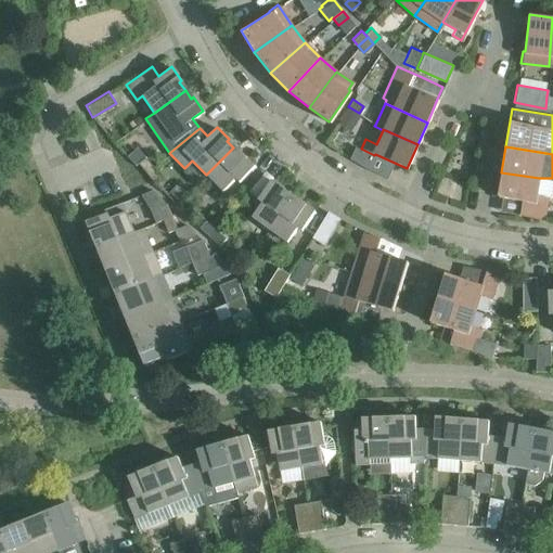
[(233,148),(206,175),(221,190),(234,178),(238,181),(239,180),(254,165),(242,153),(241,155),(233,148)]
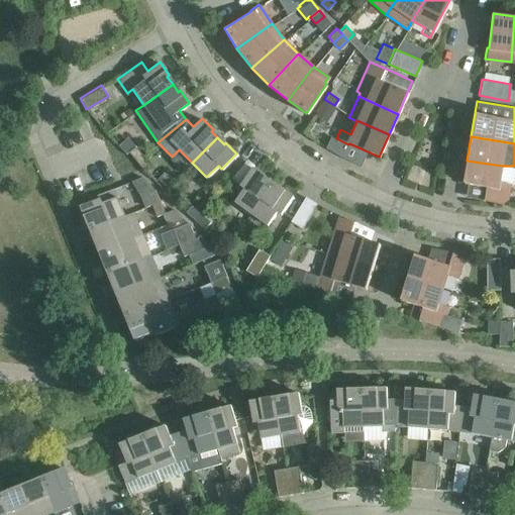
[(127,150),(135,161),(142,156),(134,145),(127,150)]
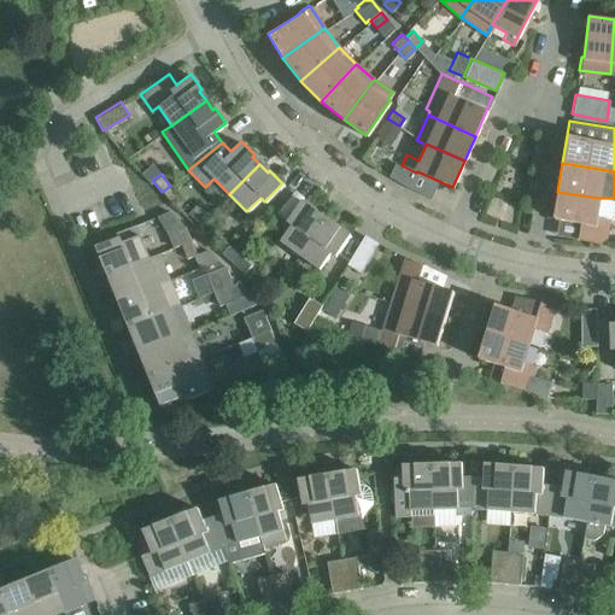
[(170,186),(162,192),(171,204),(180,197),(170,186)]
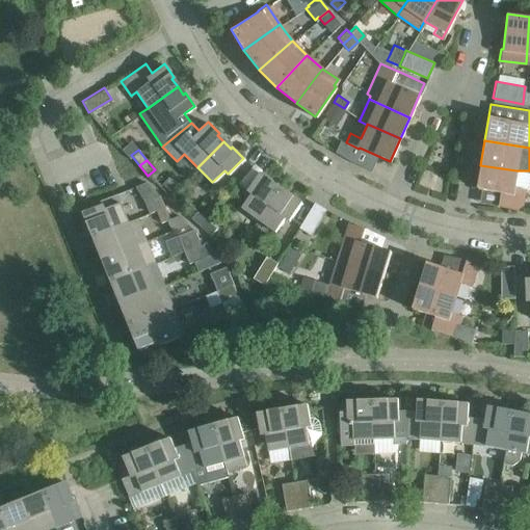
[(513,186),(517,170),(480,165),(476,188),(499,192),(497,206),(520,210),(524,187),(513,186)]
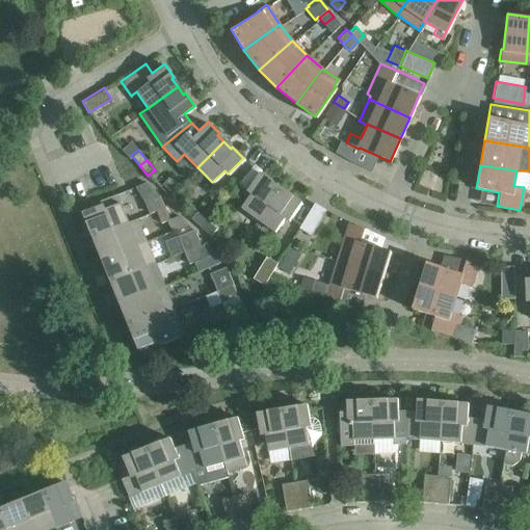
[(240,206),(257,218),(279,189),(271,183),(272,181),(259,171),(246,189),(250,192),(240,206)]
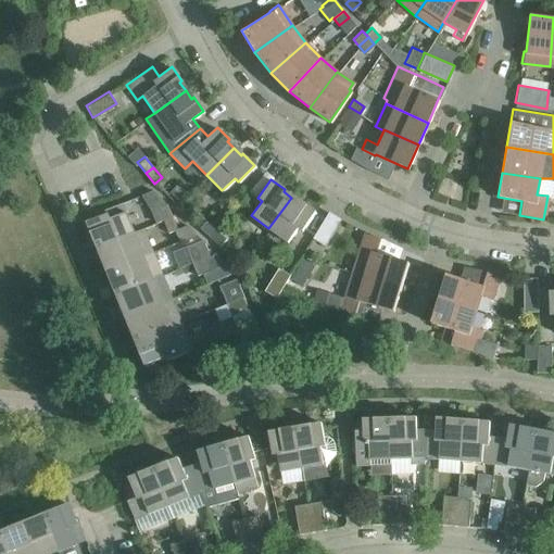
[(291,198),(268,228),(287,241),(297,227),(301,230),(302,228),(314,211),(301,201),(299,203),(291,198)]
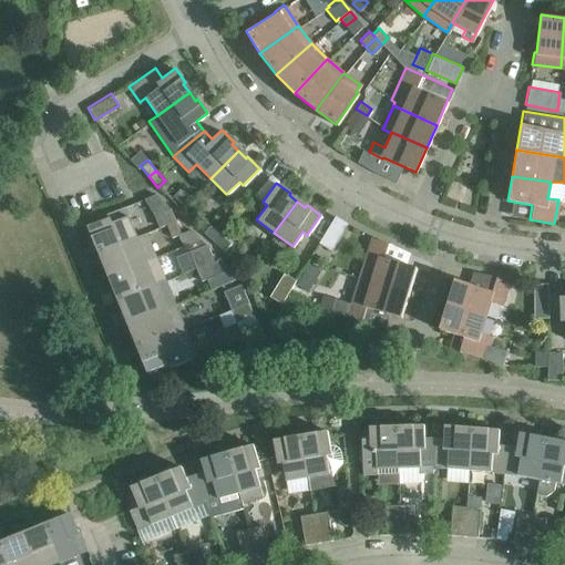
[(160,211),(165,224),(174,219),(168,207),(160,211)]
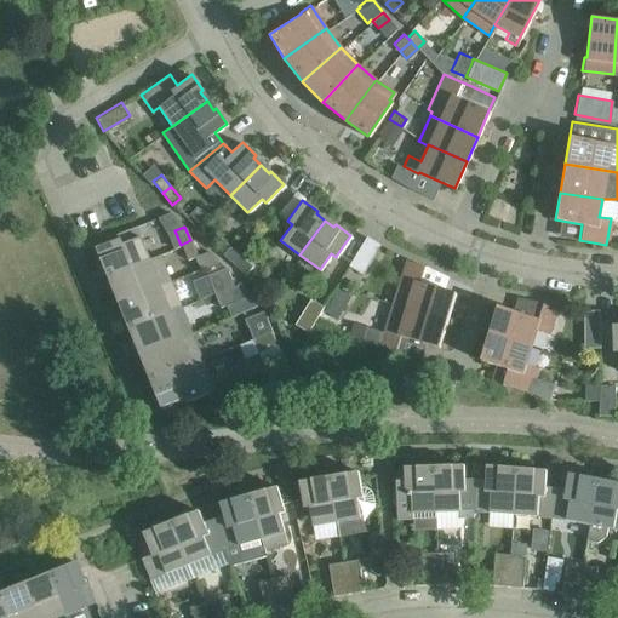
[(118,238),(113,239),(95,247),(102,264),(104,263),(109,274),(159,253),(155,246),(144,250),(139,235),(120,244),(118,238)]
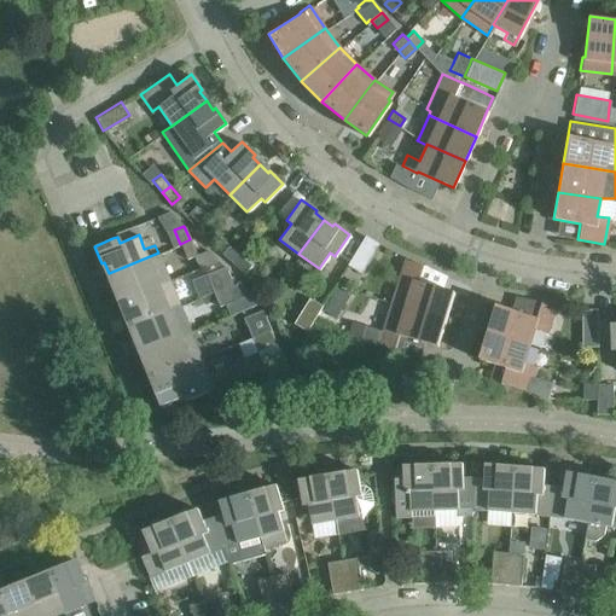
[(190,239),(180,244),(186,257),(196,254),(190,239)]
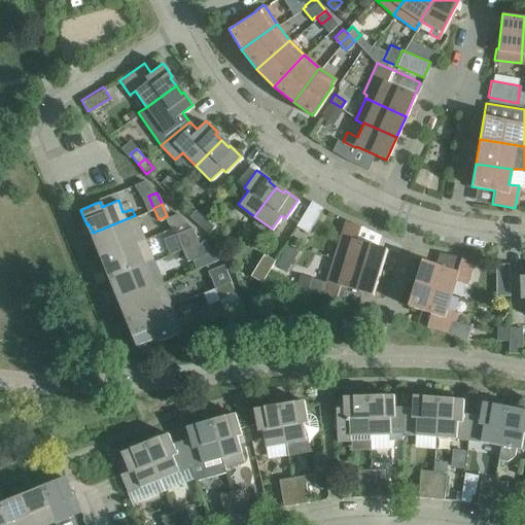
[(198,223),(203,217),(193,209),(187,215),(198,223)]
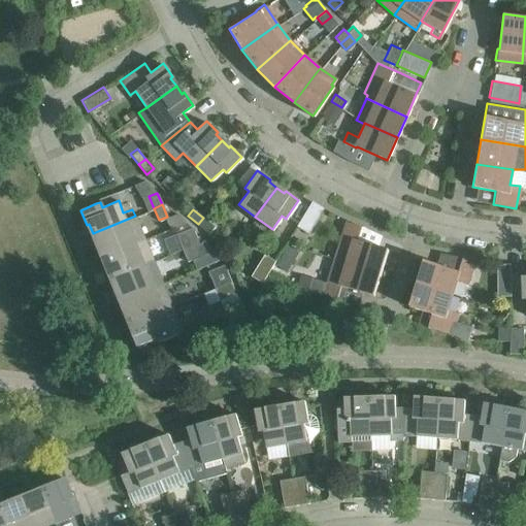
[(94,242),(99,256),(144,238),(135,216),(93,233),(96,241),(94,242)]
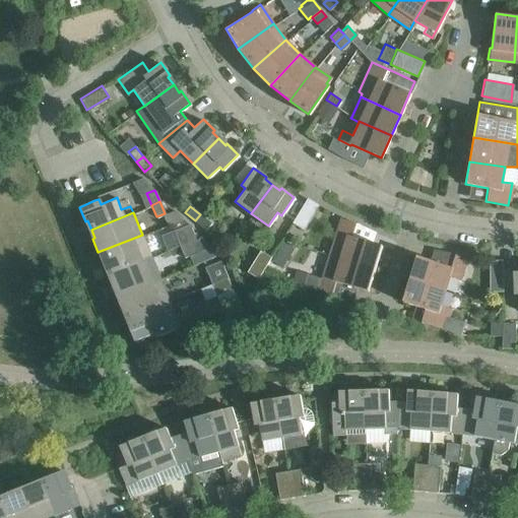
[(200,214),(195,220),(205,229),(210,221),(200,214)]
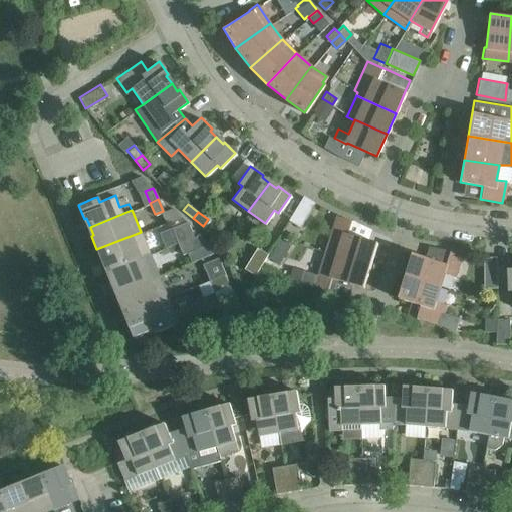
[(292,212),(288,219),(298,225),(303,218),(292,212)]
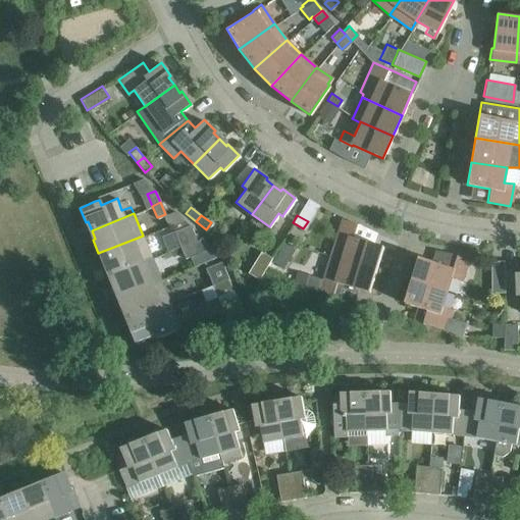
[(329,255),(375,269),(382,246),(352,237),(356,222),(341,218),(329,255)]
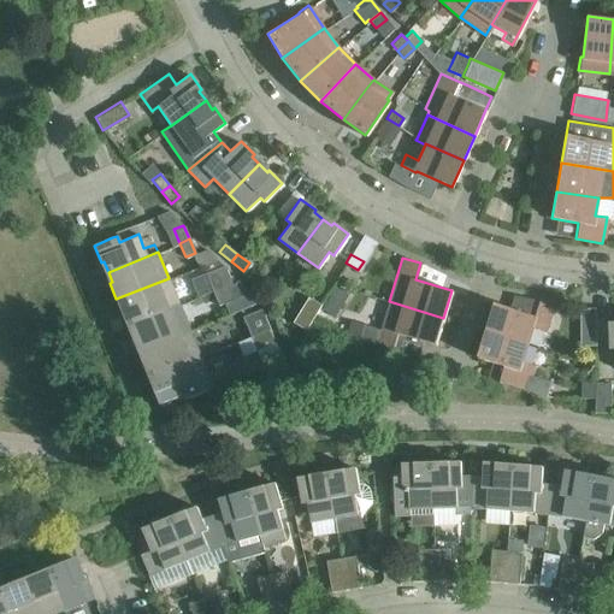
[(212,290),(231,282),(225,269),(222,265),(205,272),(212,290)]
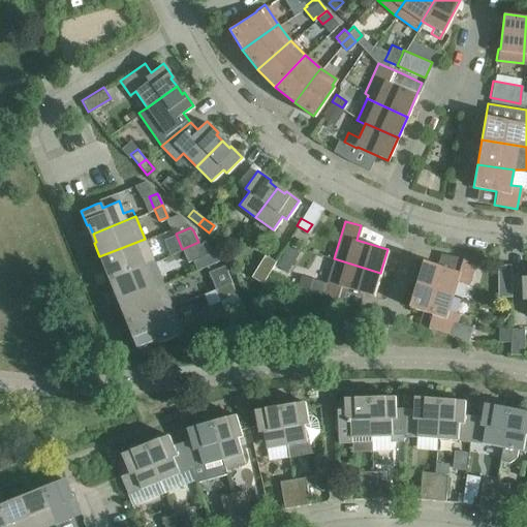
[(106,269),(111,278),(145,265),(153,260),(145,239),(99,256),(104,270),(106,269)]
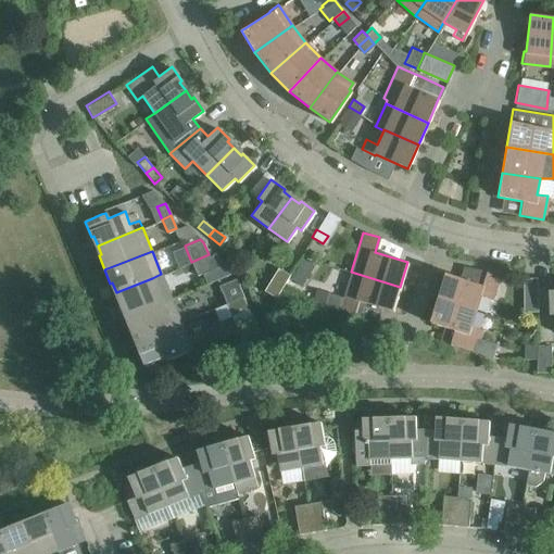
[(196,274),(224,263),(213,252),(210,255),(209,254),(191,262),(196,274)]
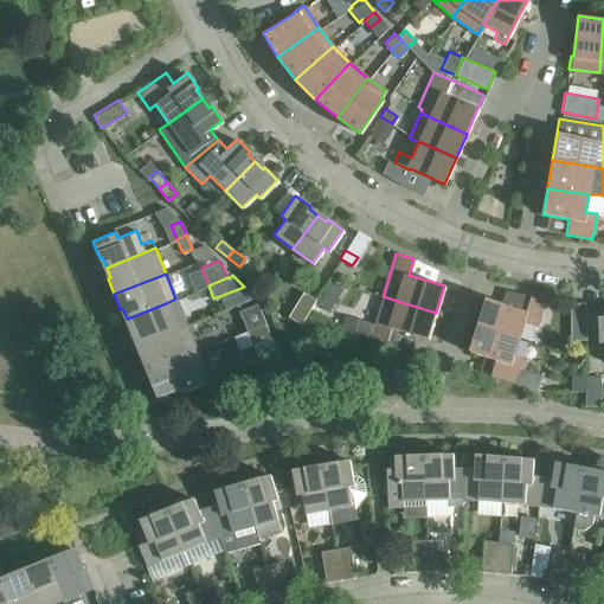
[(287,316),(300,325),(315,299),(302,290),(287,316)]
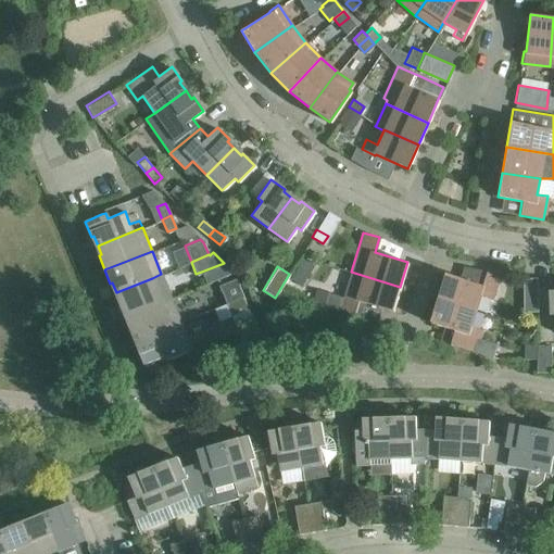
[(444,274),(437,298),(475,310),(479,293),(491,298),(498,274),(486,271),(481,284),(480,282),(479,285),(444,274)]
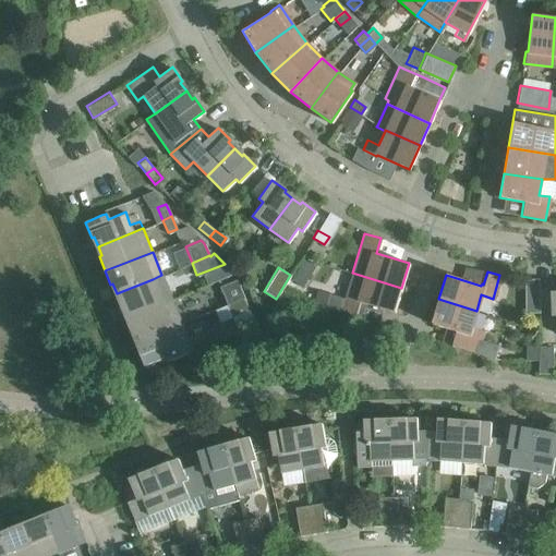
[(354,315),(359,301),(394,312),(401,288),(352,273),(348,288),(346,298),(328,292),(324,305),(354,315)]
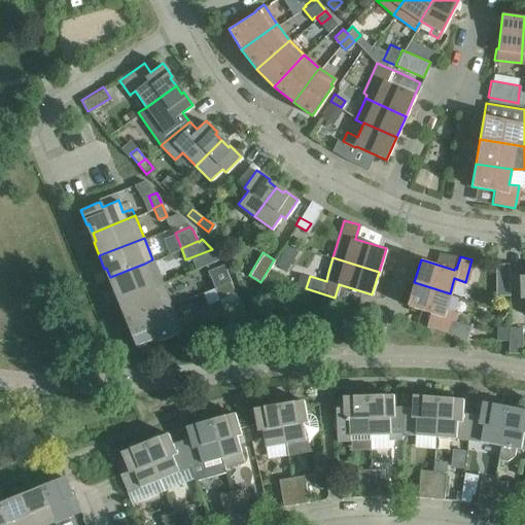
[(144,264),(110,277),(114,285),(111,286),(117,300),(162,282),(152,259),(144,264)]
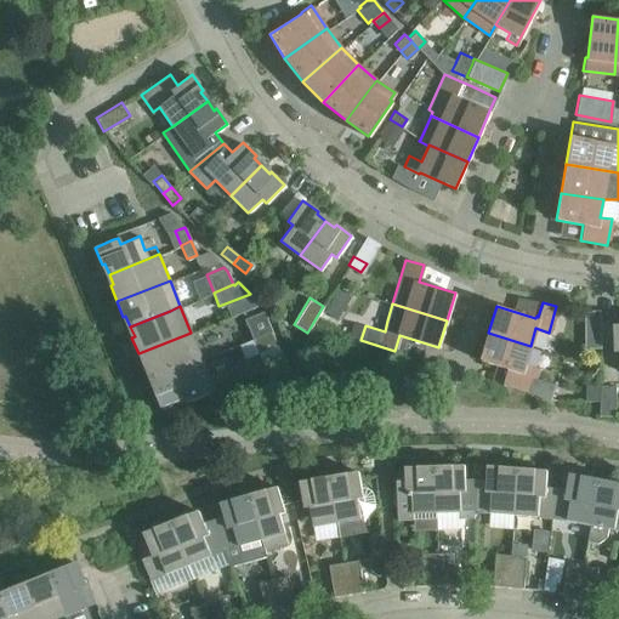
[(601,308),(585,308),(586,346),(602,346),(601,308)]
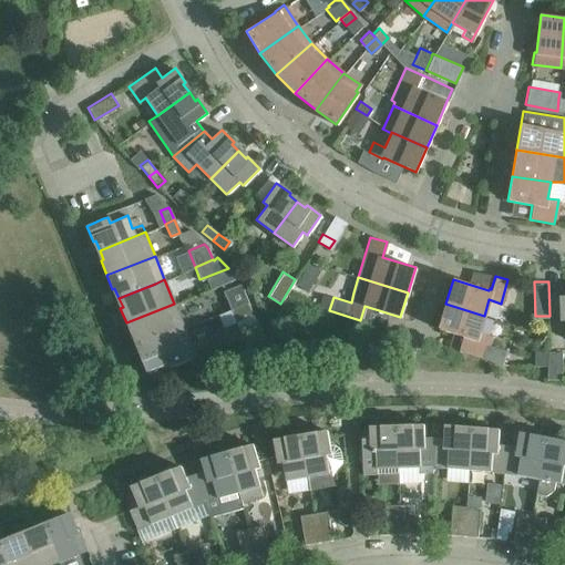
[(222,290),(229,308),(247,301),(239,283),(222,290)]
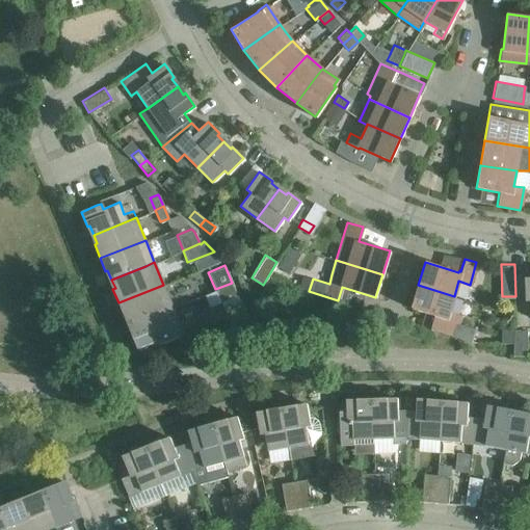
[(232,283),(215,289),(220,301),(237,294),(232,283)]
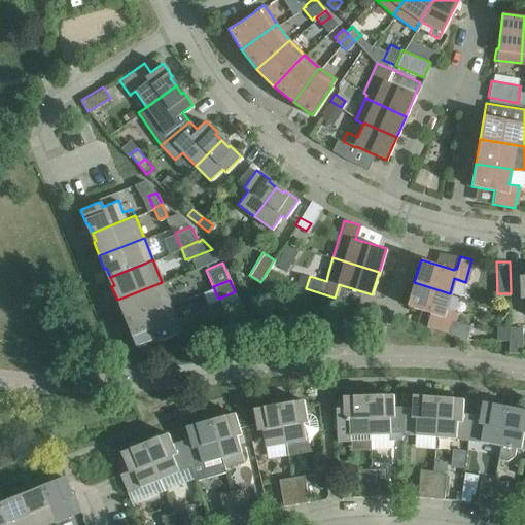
[(125,312),(129,321),(171,304),(162,282),(117,300),(123,313),(125,312)]
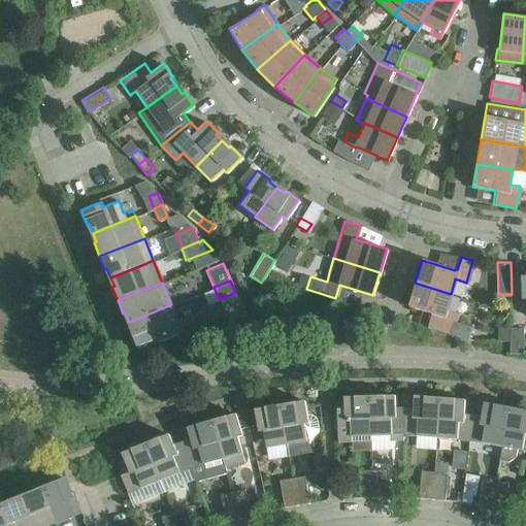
[(447,308),(451,294),(415,283),(408,306),(441,316),(437,329),(466,338),(470,326),(454,321),(457,313),(447,308)]
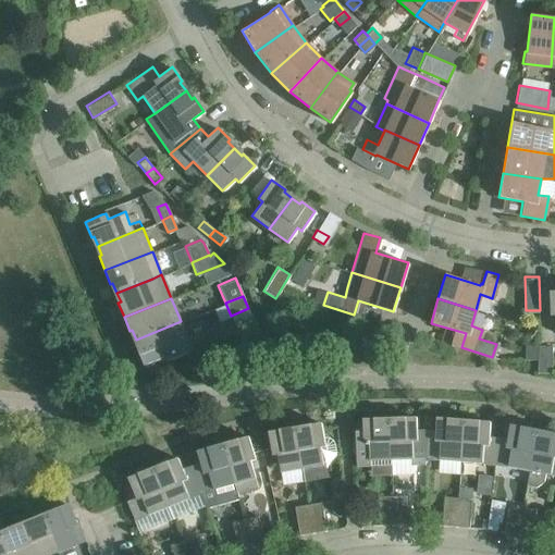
[(167,360),(192,349),(181,321),(136,340),(139,348),(137,349),(144,366),(164,357),(167,360)]
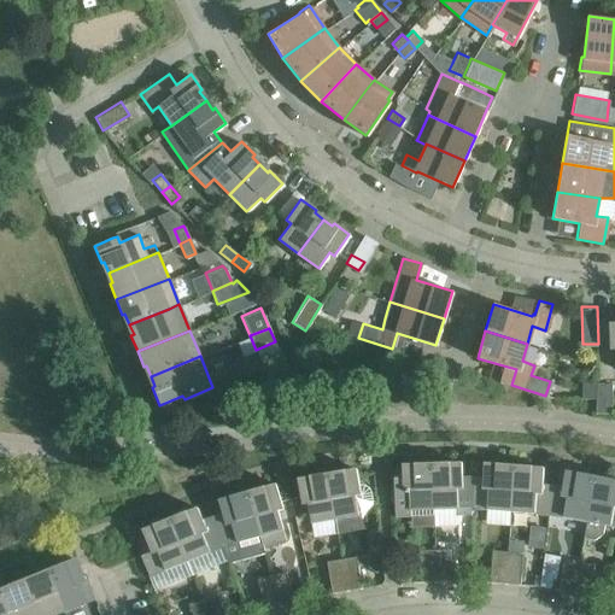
[(580,398),(595,398),(595,387),(596,381),(580,381),(580,398)]
